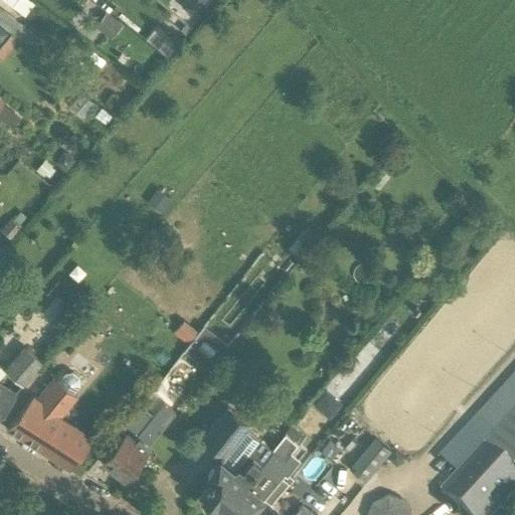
[(107,12),(95,26),(111,39),(123,25),(107,12)]
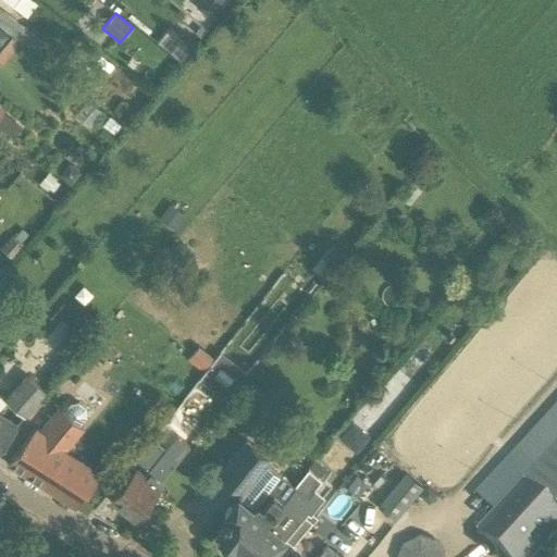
[(0,46),(1,47),(10,36),(0,27),(0,46)]
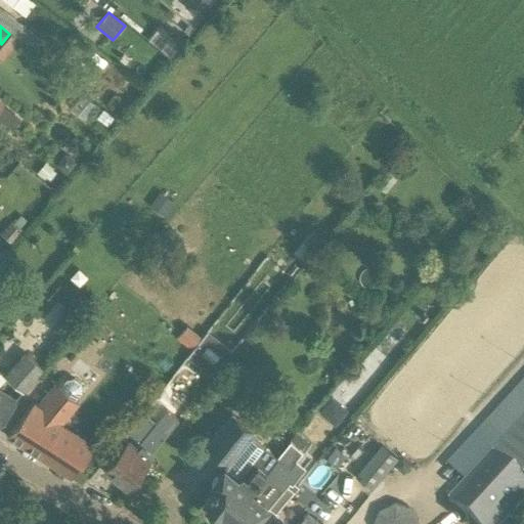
[(181,45),(159,27),(147,41),(170,59),(181,45)]
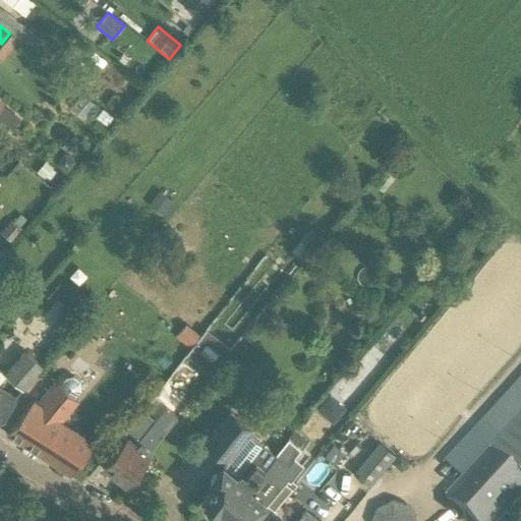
[(76,162),(65,153),(56,164),(67,173),(76,162)]
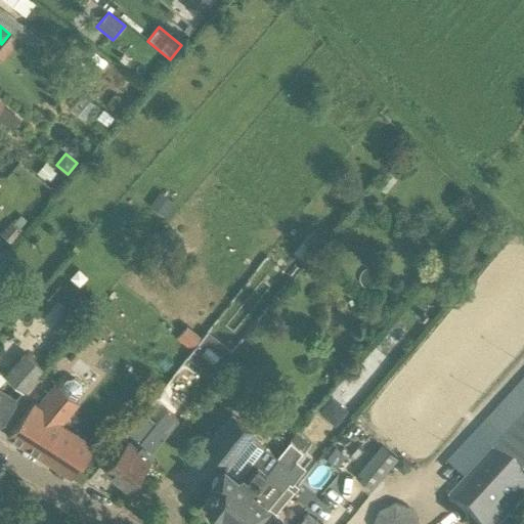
[(37,173),(45,179),(54,168),(46,162),(37,173)]
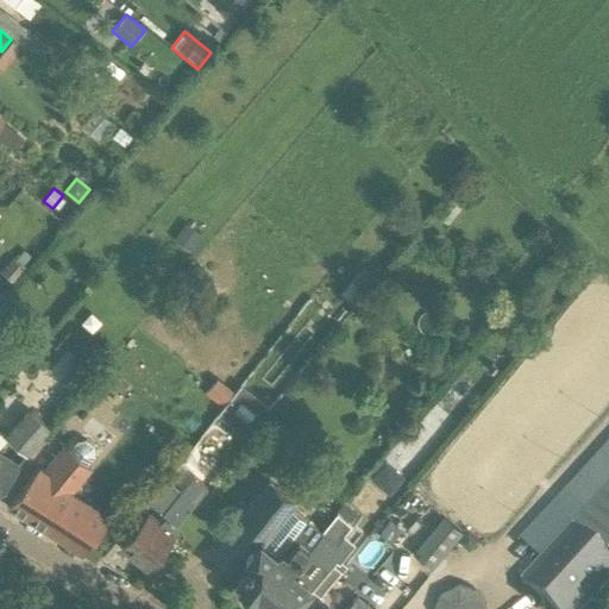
[(202,236),(186,223),(174,239),(190,251),(202,236)]
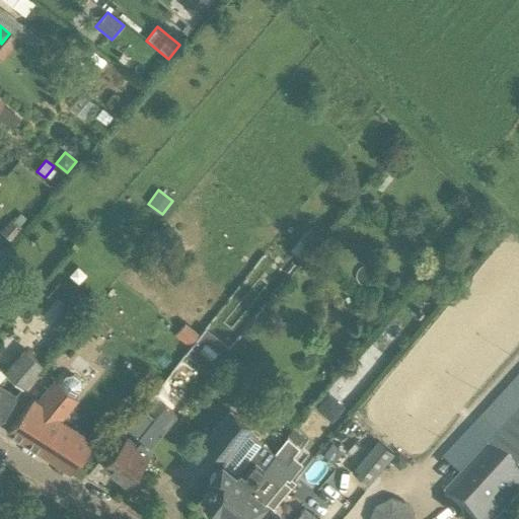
[(11,219),(1,232),(11,240),(21,228),(11,219)]
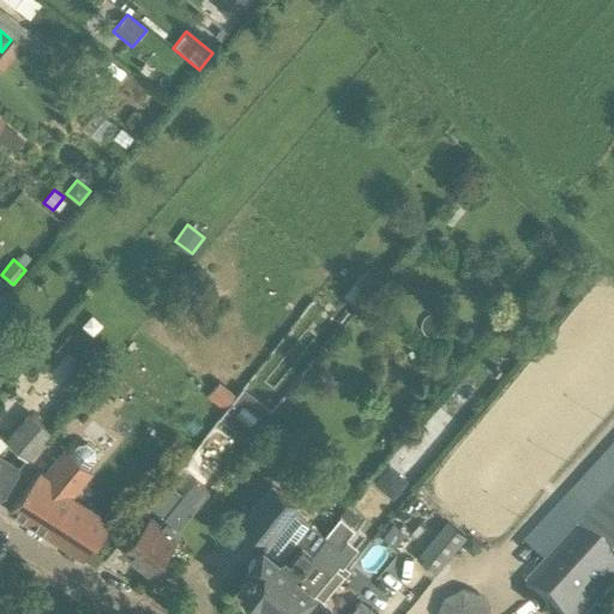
[(211,392),(208,397),(223,410),(236,396),(220,381),(211,392)]
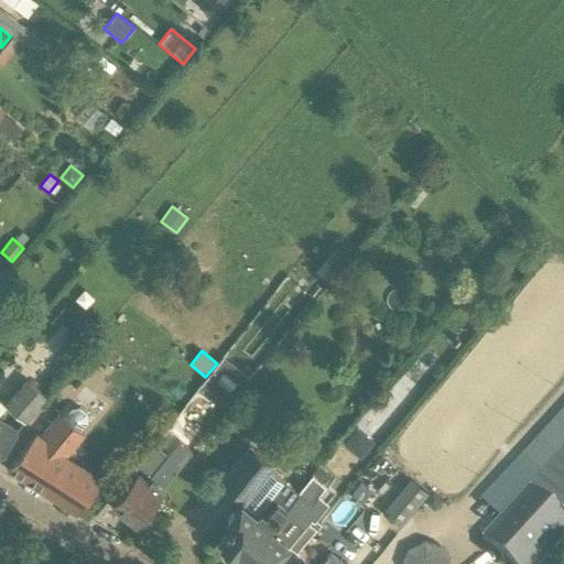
[(25,380),(6,403),(25,420),(46,396),(25,380)]
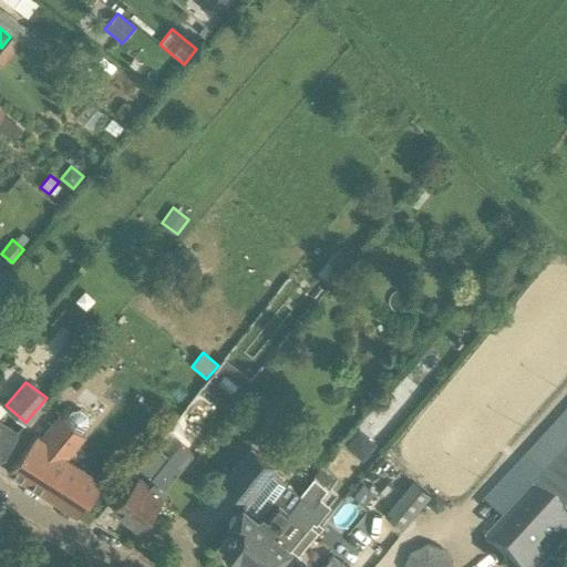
[(68,459),(85,436),(82,434),(90,425),(89,415),(82,410),(72,411),(65,420),(59,414),(40,436),(35,434),(6,470),(78,516),(105,483),(68,459)]
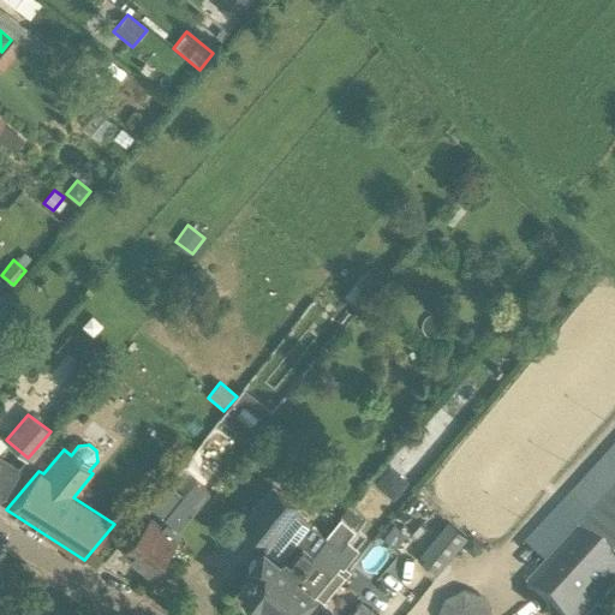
[(537,575),(577,532),(614,567),(614,448),(556,513),(518,559),(537,575)]
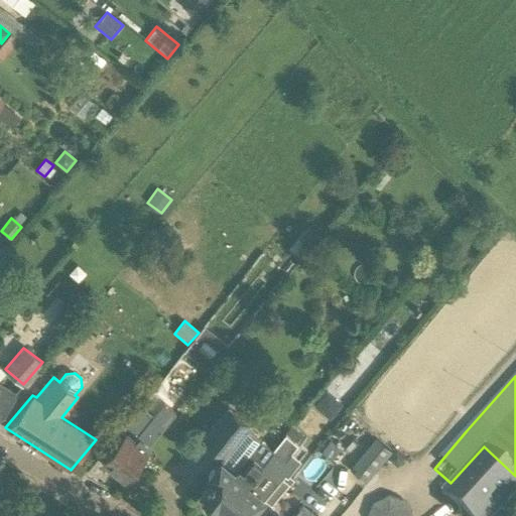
[(0,412),(18,391),(0,380),(0,412)]
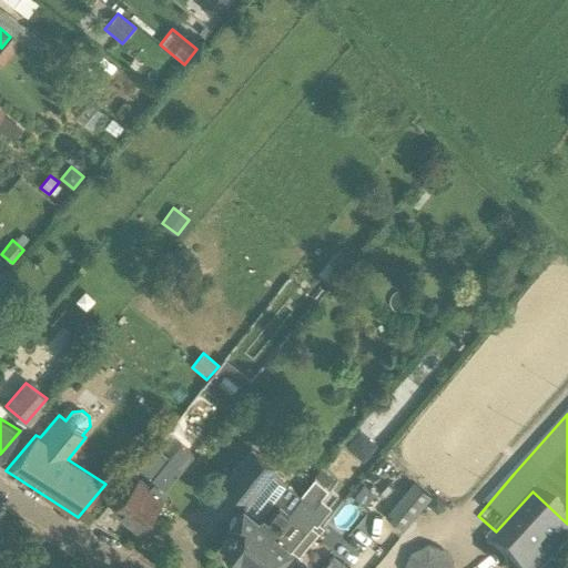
[(194,455),(194,454),(181,443),(178,447),(164,436),(133,474),(139,478),(115,506),(138,525),(166,489),(194,455)]
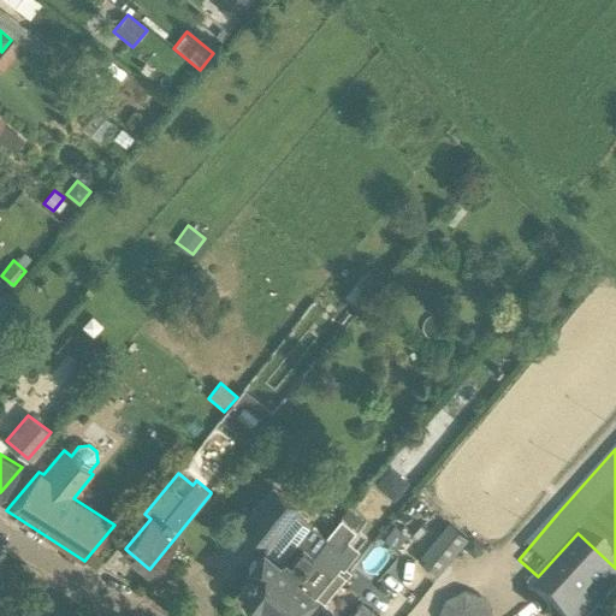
[(258,599),(268,609),(297,575),(313,555),(329,535),(312,521),(302,534),(294,528),(302,516),(297,511),(300,508),(272,485),(241,522),(270,546),(273,540),(289,552),(282,561),(264,546),(246,567),(252,573),(241,585),(244,588),(246,599),(258,599)]
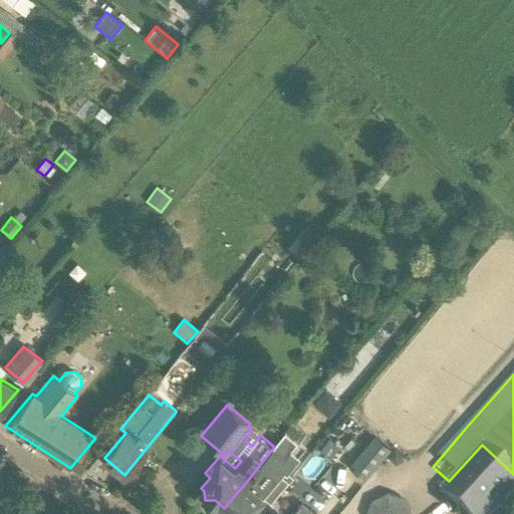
[(248,513),(263,497),(271,504),(299,469),(283,456),(297,439),(294,437),(296,434),(291,430),(289,433),(287,431),(274,447),(261,463),(248,480),(224,508),(230,513),(248,513)]
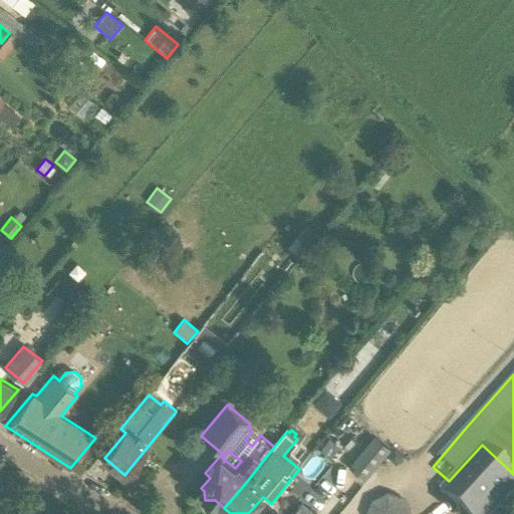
[(391,449),(374,436),(349,468),(365,481),(391,449)]
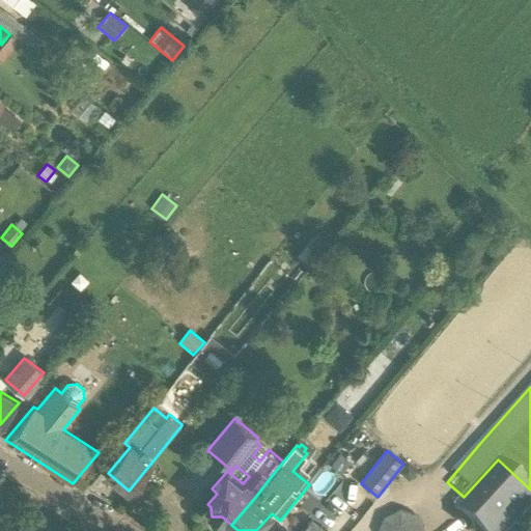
[(340,454),(332,465),(342,474),(352,463),(340,454)]
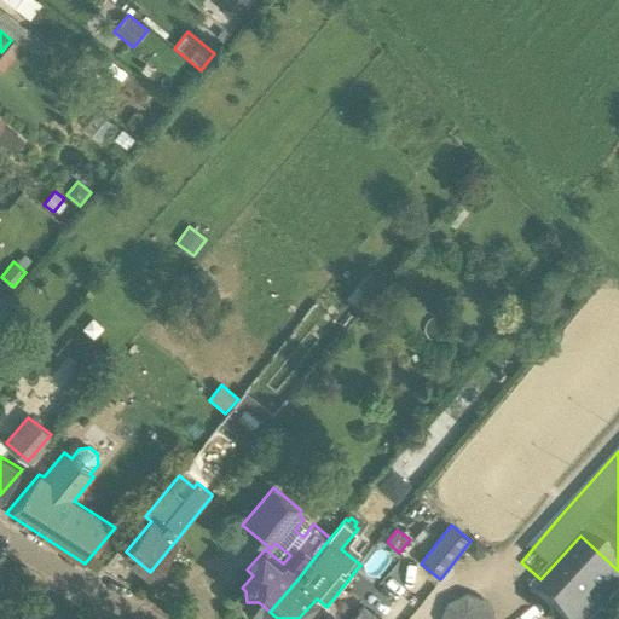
[(556,618),(594,618),(618,591),(618,571),(580,536),(541,579),(528,593),(556,618)]
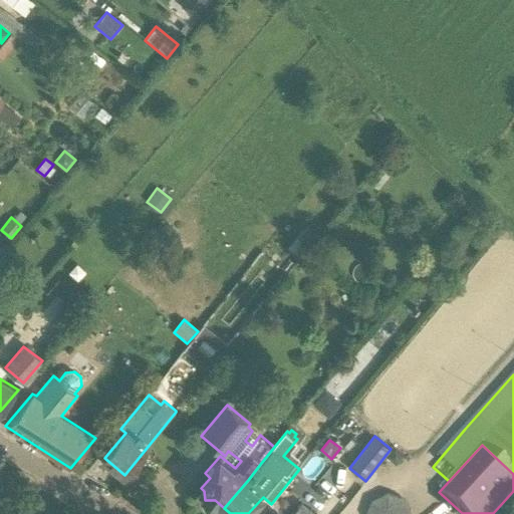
[(313,513),(300,502),(290,513),(279,513),(275,511),(272,513),(313,513)]
